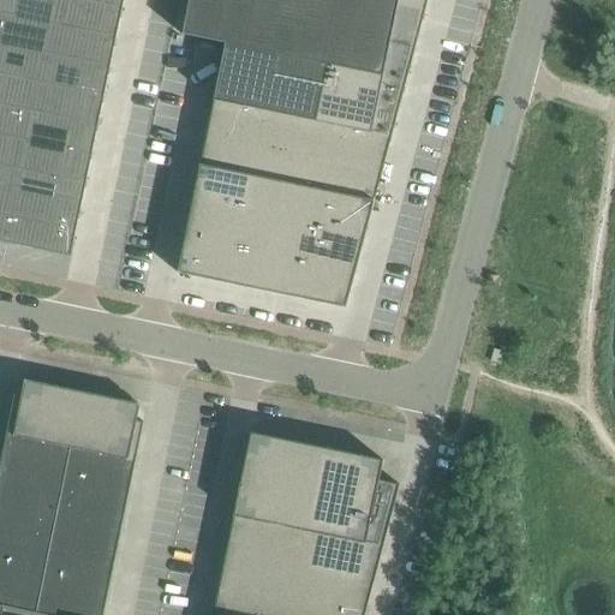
[(0,0),(0,243),(71,258),(124,0),(0,0)]
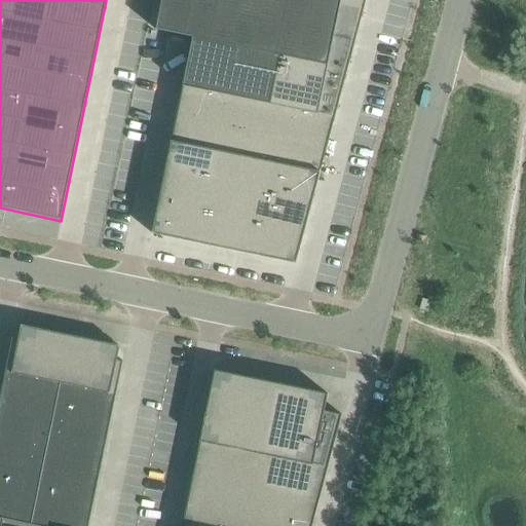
[(152,234),(210,247),(255,256),(296,264),(299,253),(298,253),(298,250),(298,236),(302,236),(303,236),(306,225),(305,225),(305,221),(305,209),(309,209),(310,209),(313,197),(313,196),(313,193),(312,180),(316,180),(318,181),(322,170),(321,168),(321,165),(321,152),(325,152),(326,152),(329,141),(328,141),(328,137),(328,124),(332,124),(333,124),(336,113),(335,113),(335,108),(335,97),(339,97),(340,97),(346,77),(349,65),(348,65),(348,58),(347,48),(352,48),(353,48),(357,37),(355,36),(355,29),(355,20),(360,20),(361,21),(364,8),(363,8),(363,1),(363,0),(162,0),(156,31),(193,39),(184,85),(183,84),(182,92),(183,94),(187,95),(181,106),(179,109),(178,109),(176,121),(177,121),(181,123),(175,135),(174,138),(173,138),(170,150),(171,150),(175,152),(168,163),(167,166),(166,166),(164,178),(165,178),(168,180),(162,192),(161,194),(160,194),(158,207),(159,207),(163,209),(156,222),(156,223),(155,223),(152,234)]
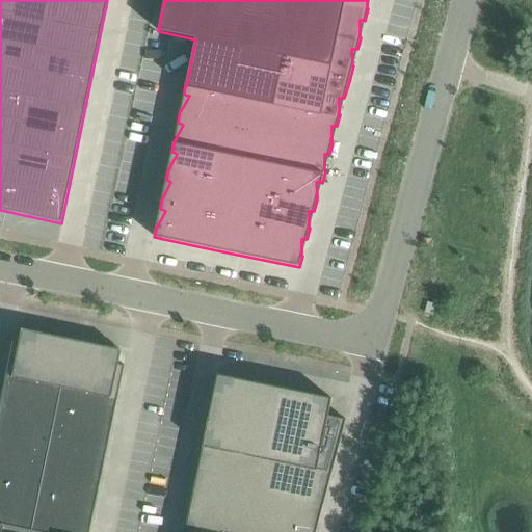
[(427,303),(424,314),(432,316),(434,306),(427,303)]
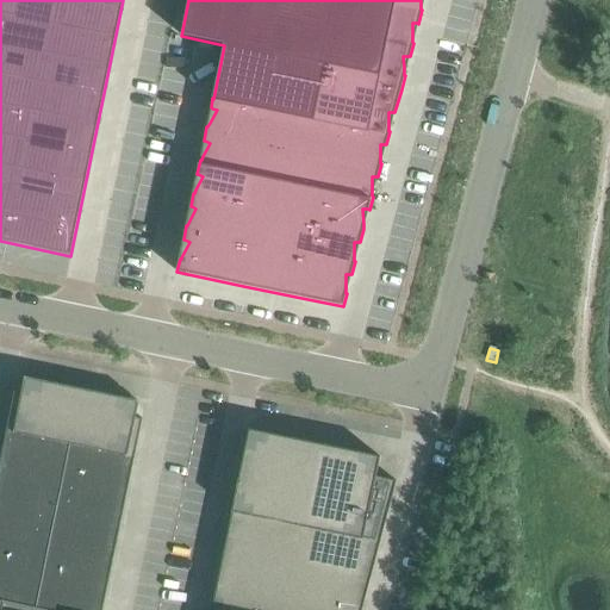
[(22,394),(14,393),(0,460),(0,609),(103,609),(143,419),(136,418),(138,404),(24,380),(22,394)]
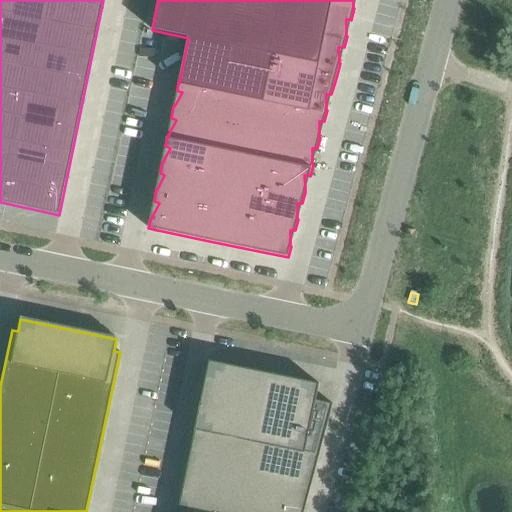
[(304,511),(306,505),(305,505),(304,505),(301,503),(309,489),(310,489),(313,478),(312,478),(308,476),(317,462),(320,451),(319,450),(319,451),(316,449),(324,435),(333,404),(315,401),(319,384),(293,379),(254,371),(209,361),(199,408),(200,408),(201,416),(201,424),(197,424),(196,424),(194,435),(195,444),(196,451),(191,452),(192,451),(190,451),(188,463),(189,463),(189,472),(190,479),(186,479),(185,479),(182,490),(183,491),(184,501),(184,507),(180,507),(179,506),(177,511),(304,511)]
